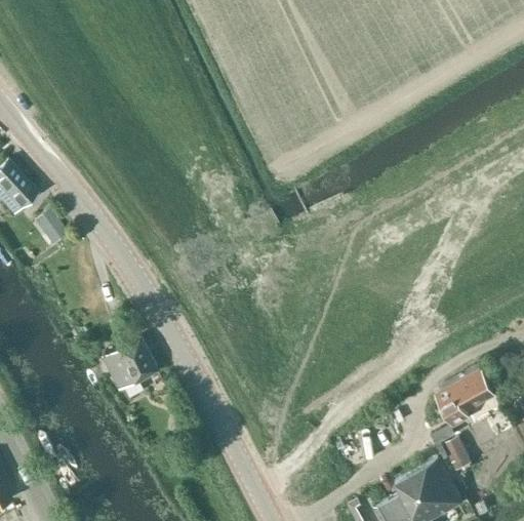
[(5,161),(0,165),(0,200),(12,214),(35,193),(5,161)]
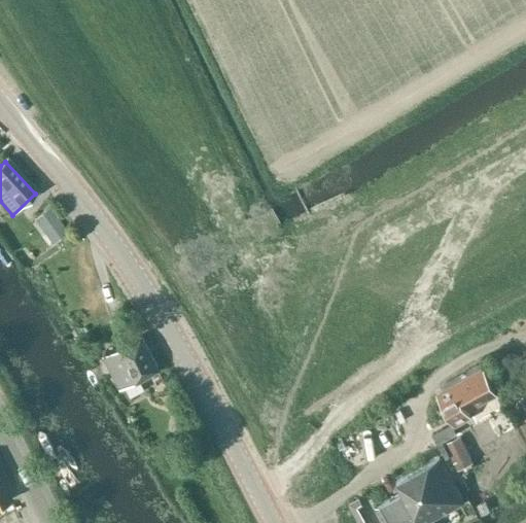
[(50,209),(33,222),(49,243),(54,250),(71,238),(67,231),(50,209)]
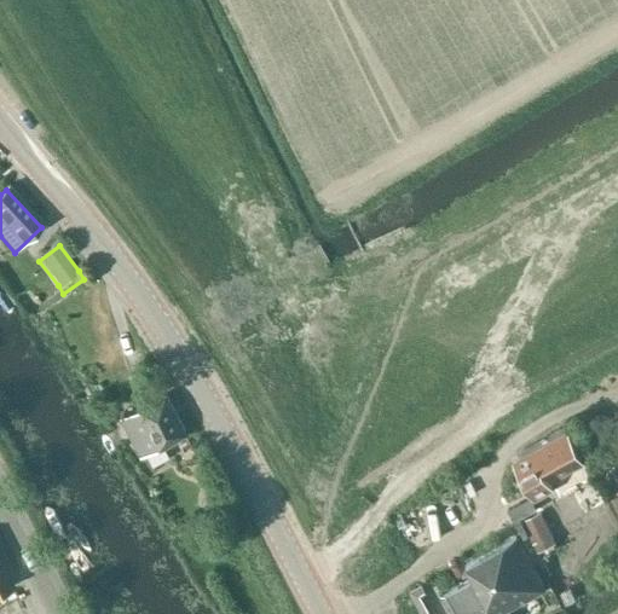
[(120,422),(132,446),(140,459),(184,436),(165,398),(120,422)]
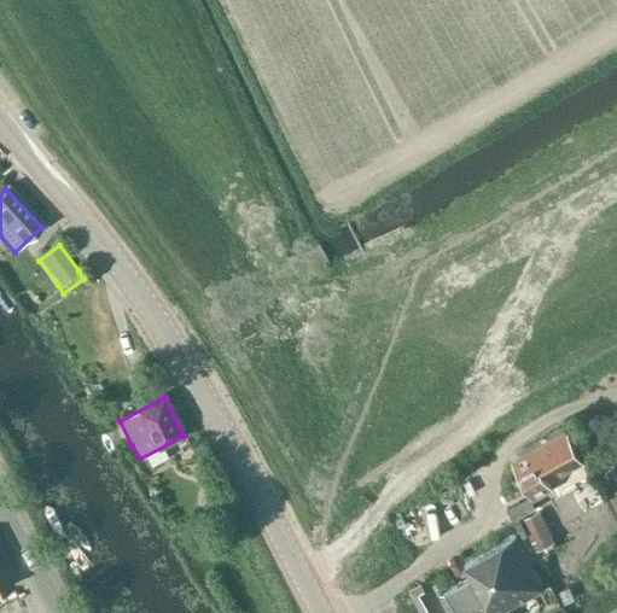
[(547,485),(582,466),(565,436),(511,465),(531,502),(551,492),(547,485)]
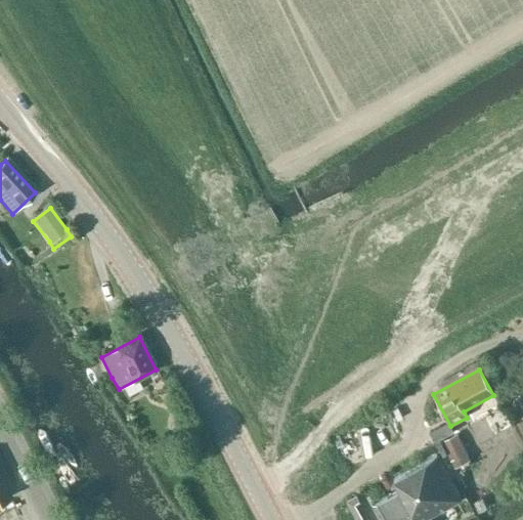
[(460,445),(445,452),(454,471),(469,464),(460,445)]
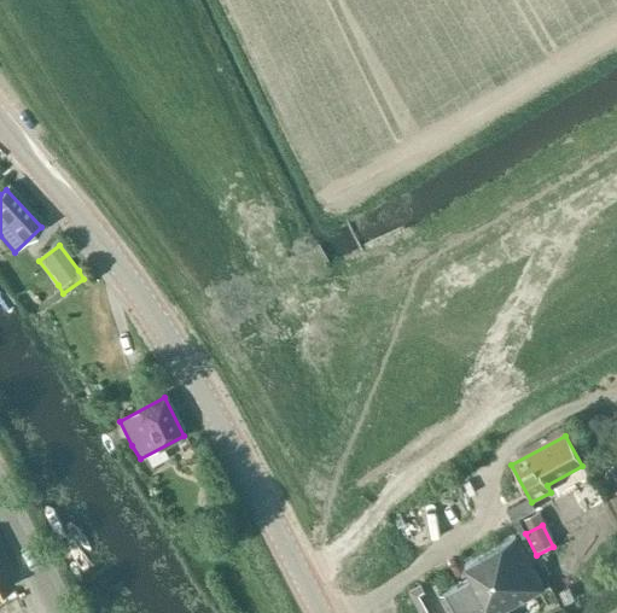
[(479,612),(485,608),(488,612),(506,612),(543,591),(516,543),(465,571),(471,583),(440,602),(446,612),(479,612)]
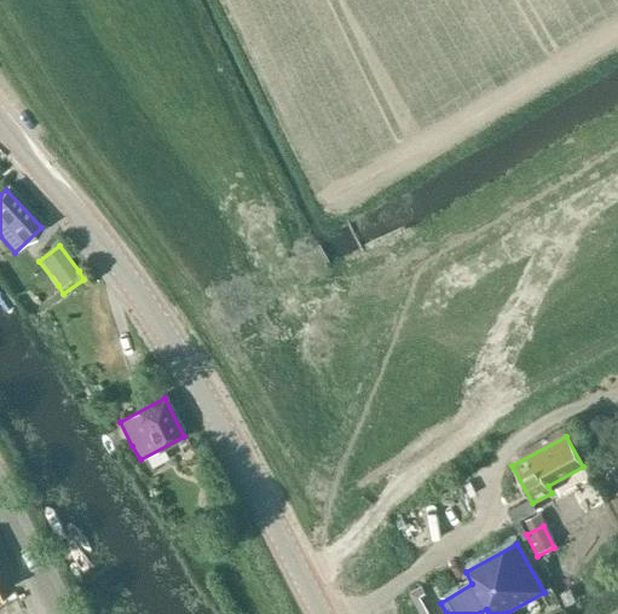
[(0,596),(12,590),(0,567),(0,596)]
